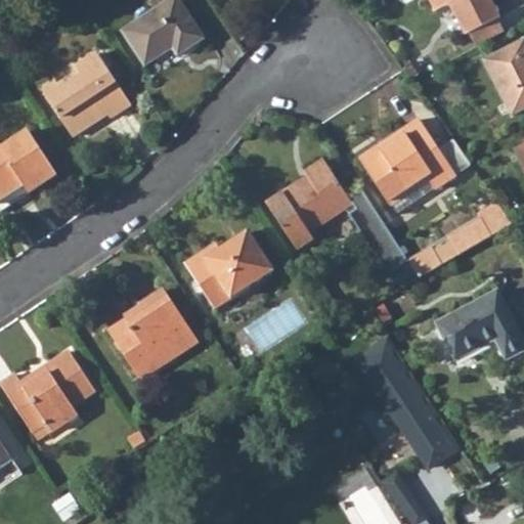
[(181,43),(186,51),(205,39),(178,0),(172,0),(124,33),(145,67),(174,48),(181,43)]
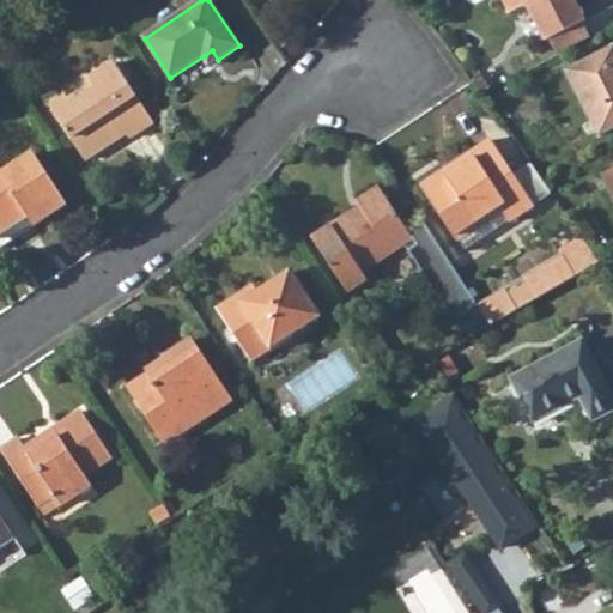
[(501,0),(508,13),(525,5),(544,42),(550,40),(580,25),(586,22),(574,0),(501,0)]
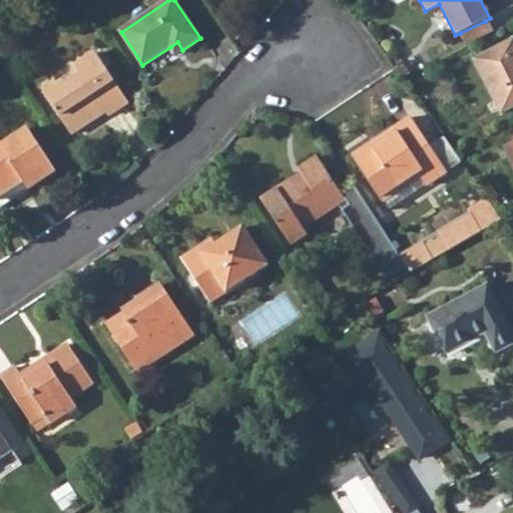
[(460,33),(467,46),(492,33),(485,21),(460,33)]
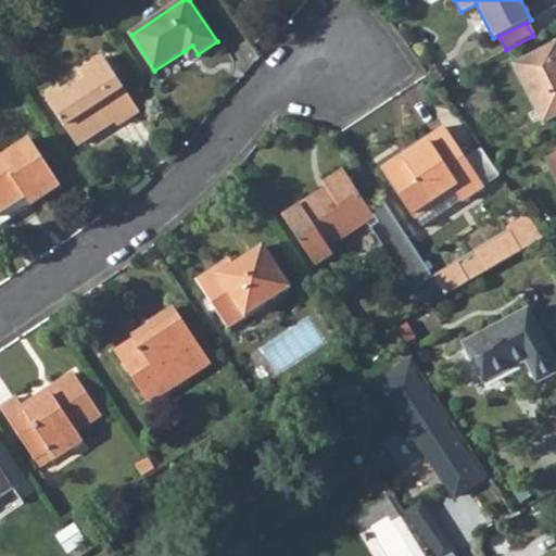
[(555,42),(555,43),(513,65),(543,124),(555,116),(555,42)]
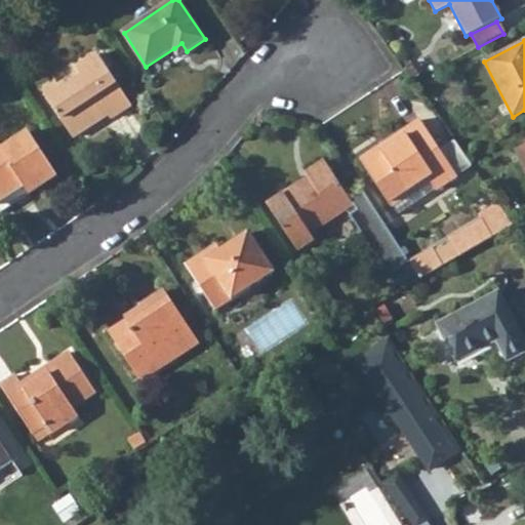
[(174,48),(179,55),(187,51),(182,43),(174,48)]
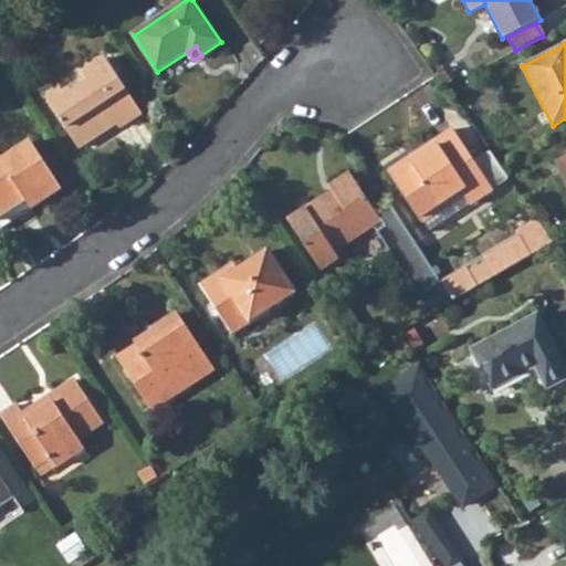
[(88,85),(52,109),(77,148),(115,124),(118,127),(140,113),(105,59),(82,74),(83,77),(88,85)]
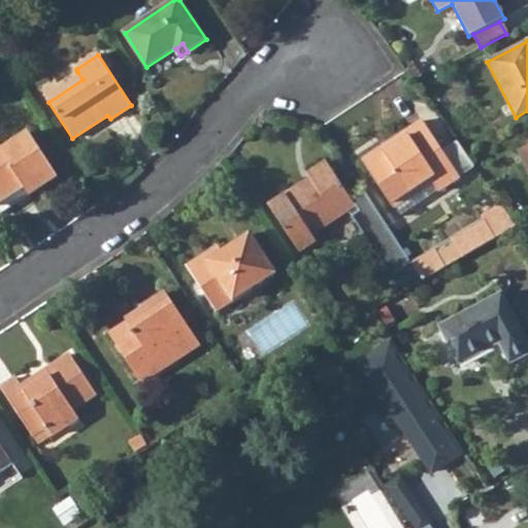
[(41,92),(48,102),(83,79),(77,72),(58,85),(56,83),(41,92)]
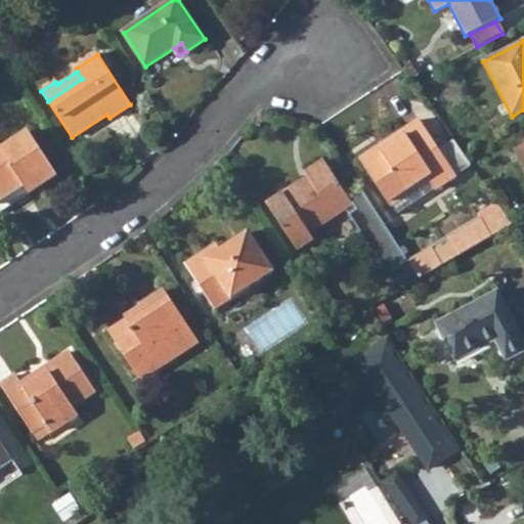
[(380,147),(385,155),(425,129),(420,121),(380,147)]
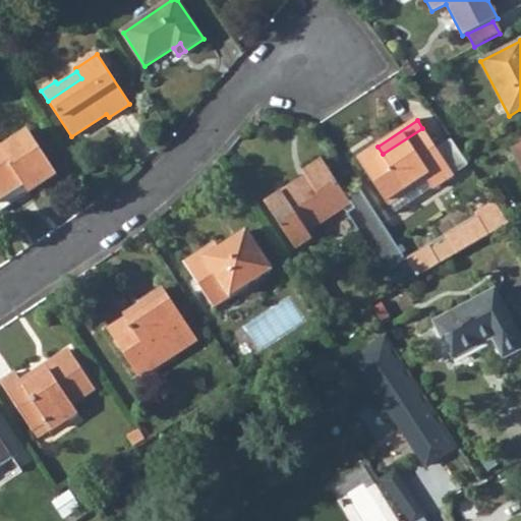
[(383,154),(378,147),(357,160),(386,203),(387,201),(396,215),(454,176),(422,128),(383,154)]
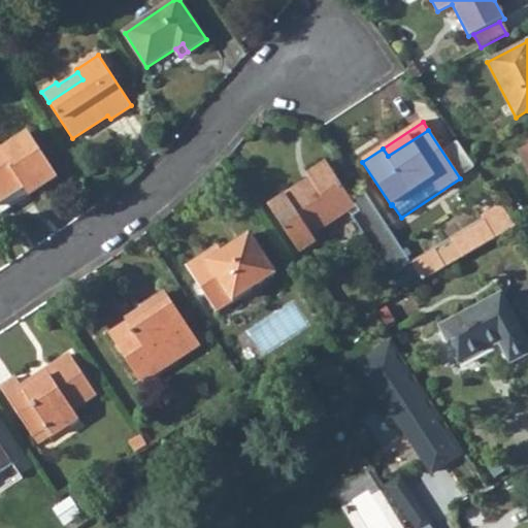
[(25,187),(30,194),(58,175),(29,132),(2,150),(0,145),(0,212),(17,202),(12,195),(25,187)]
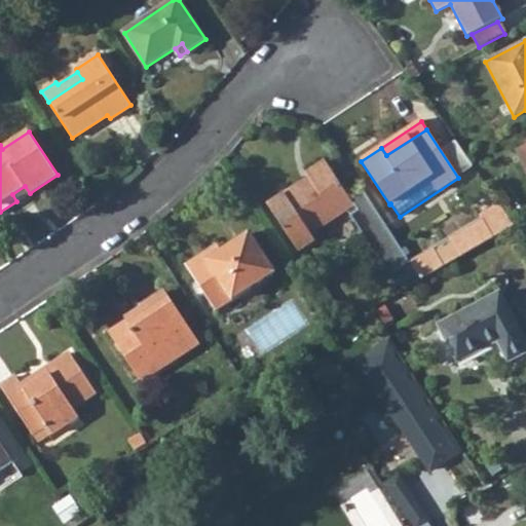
[(315,241),(311,234),(346,211),(389,276),(410,262),(364,192),(350,200),(325,162),(306,175),(309,179),(268,207),(299,252),(315,241)]
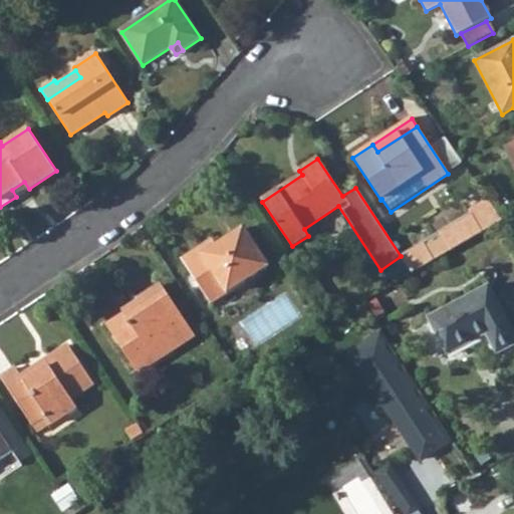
[(12,190),(16,197),(29,189),(24,182),(12,190)]
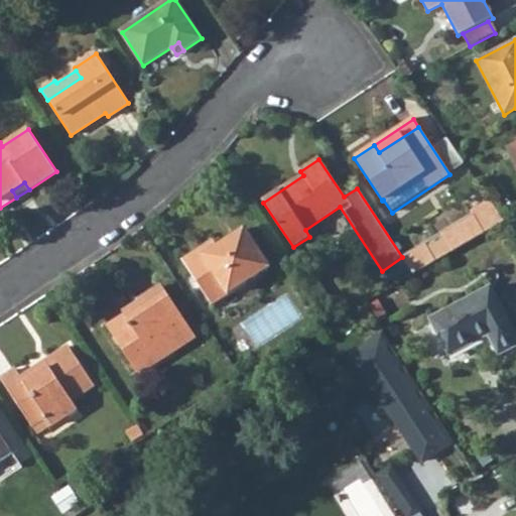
[(474,217),(486,234),(506,223),(491,201),(471,212),(474,217)]
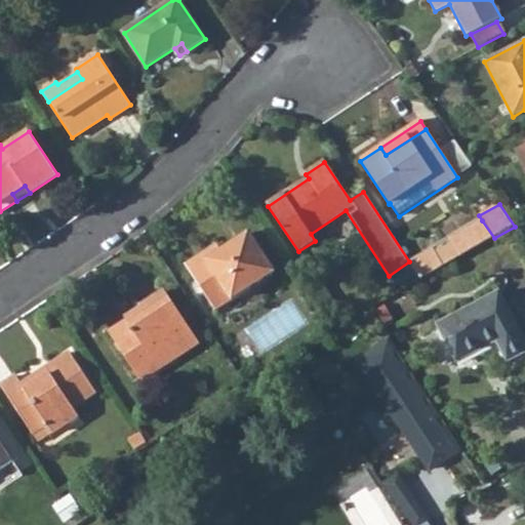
[(494,238),(482,220),(450,239),(451,242),(435,251),(433,248),(409,261),(420,280),(494,238)]
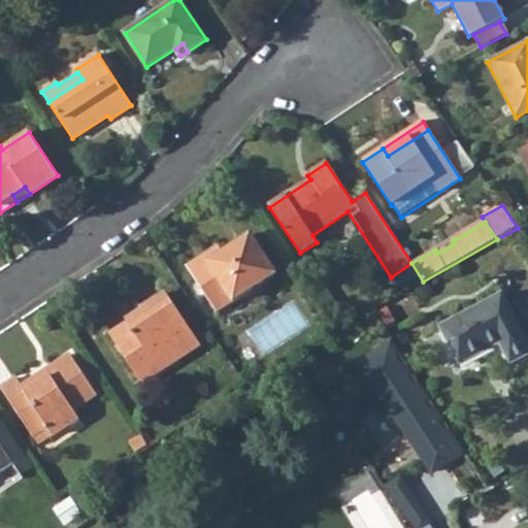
[(210,252),(187,267),(218,312),(276,273),(251,234),(224,253),(215,258),(210,252)]
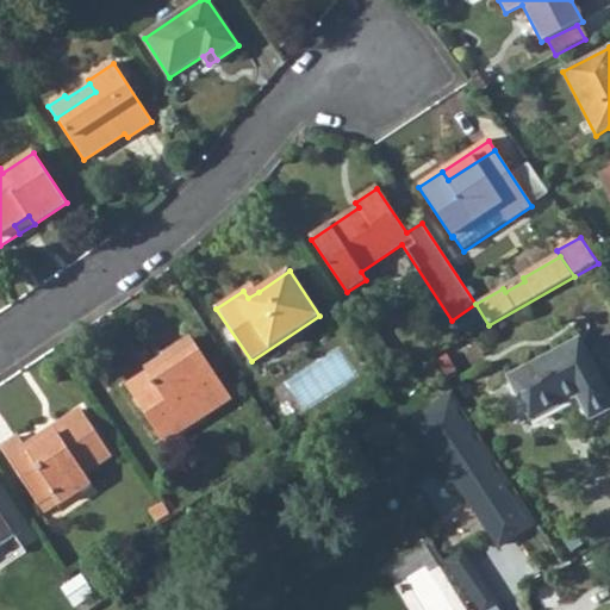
[(243,291),(248,298),(259,292),(253,284),(243,291)]
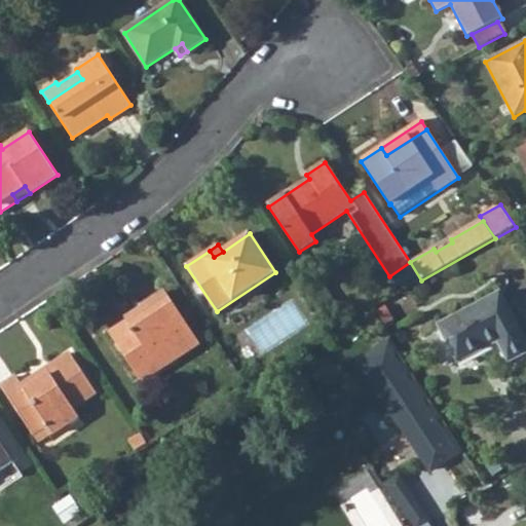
[(174,352),(178,359),(199,344),(164,291),(141,306),(142,307),(147,315),(133,326),(129,322),(110,334),(138,376),(174,352)]
